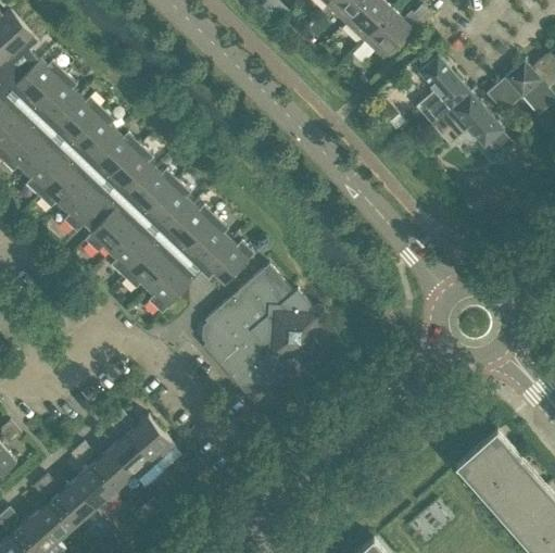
[(264,0),(261,4),(267,11),(273,4),(268,0),(264,0)]
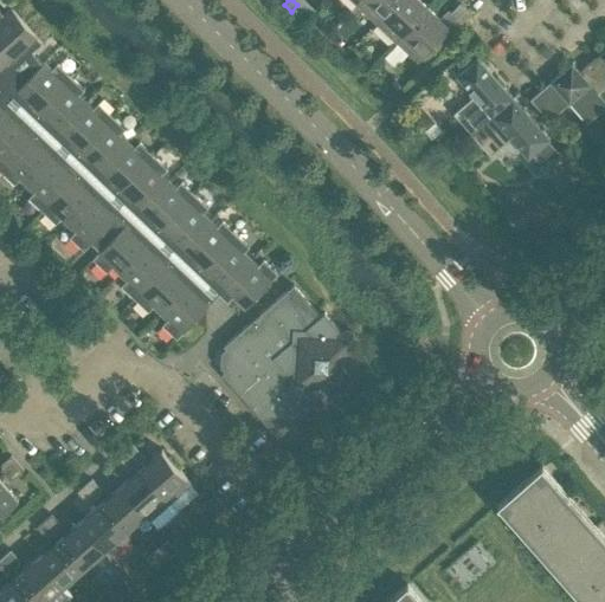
[(375,25),(399,0),(362,0),(356,7),(375,25)]
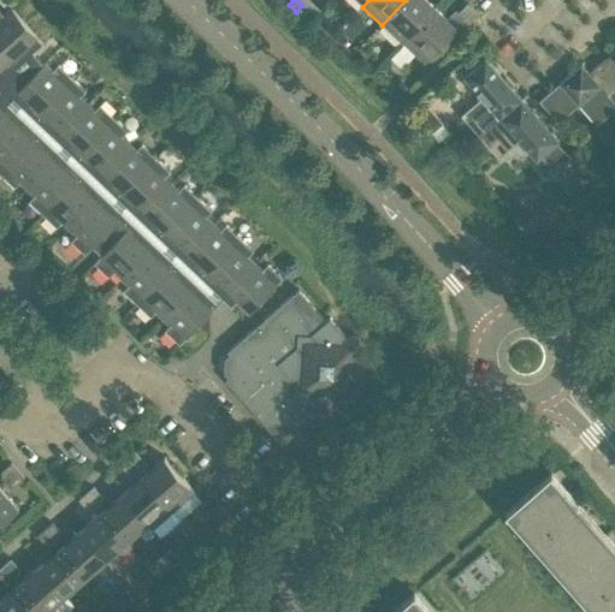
[(436,11),(425,0),(406,0),(382,25),(383,27),(402,45),(436,11)]
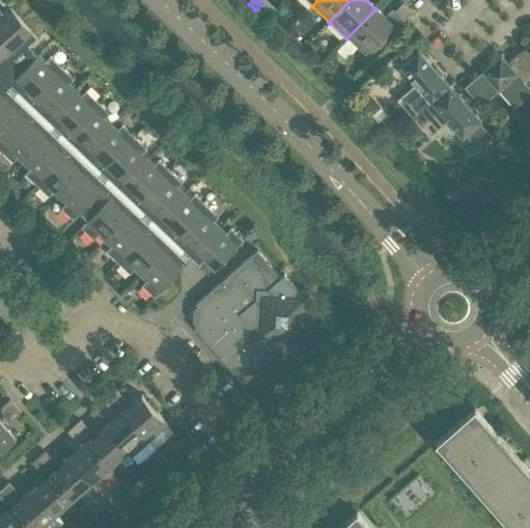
[(364,56),(408,10),(402,4),(388,20),(375,9),(346,38),(364,56)]
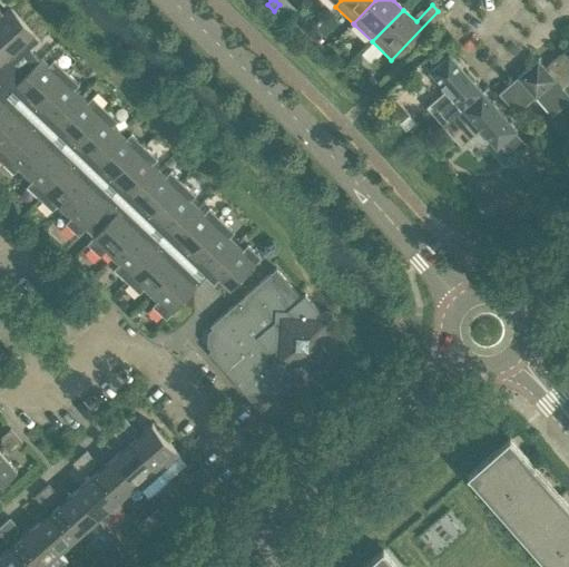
[(39,44),(10,10),(2,17),(0,13),(0,40),(13,56),(25,47),(29,52),(38,45),(39,44)]
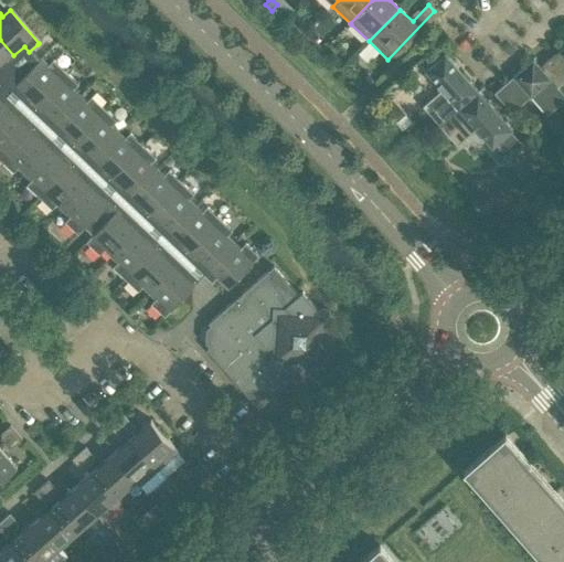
[(0,76),(7,72),(2,66),(13,55),(0,40),(0,76)]
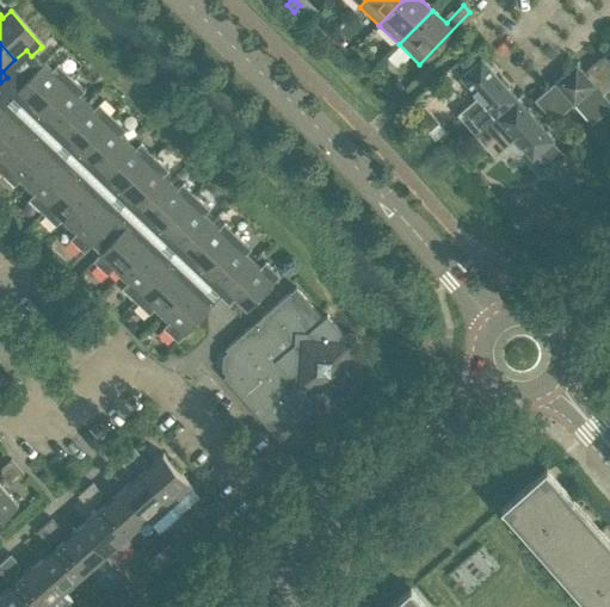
[(609,50),(584,74),(603,95),(609,88),(609,50)]
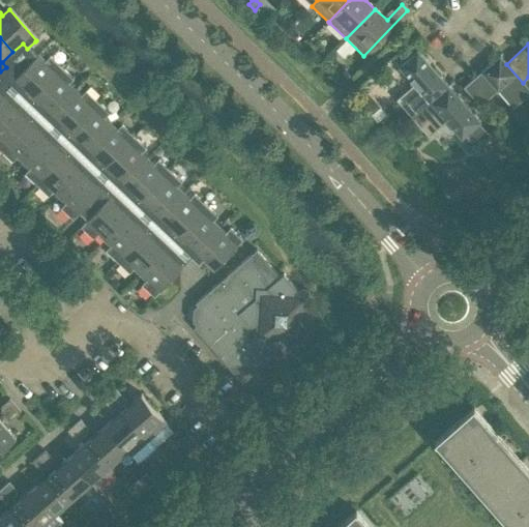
[(412,120),(449,89),(417,52),(399,68),(414,86),(395,101),(412,120)]
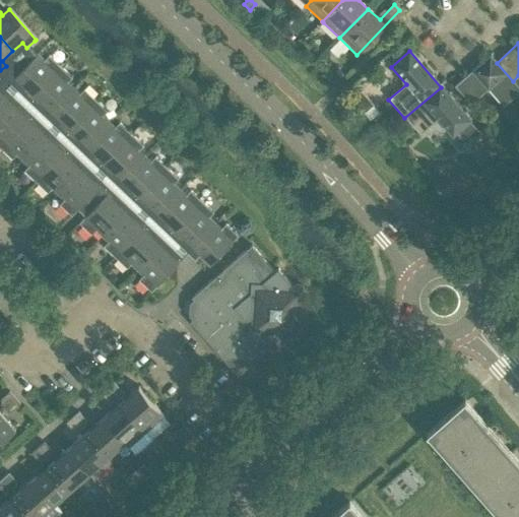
[(44,62),(37,56),(9,85),(9,86),(10,85),(17,92),(22,87),(31,98),(60,68),(48,57),(44,62)]
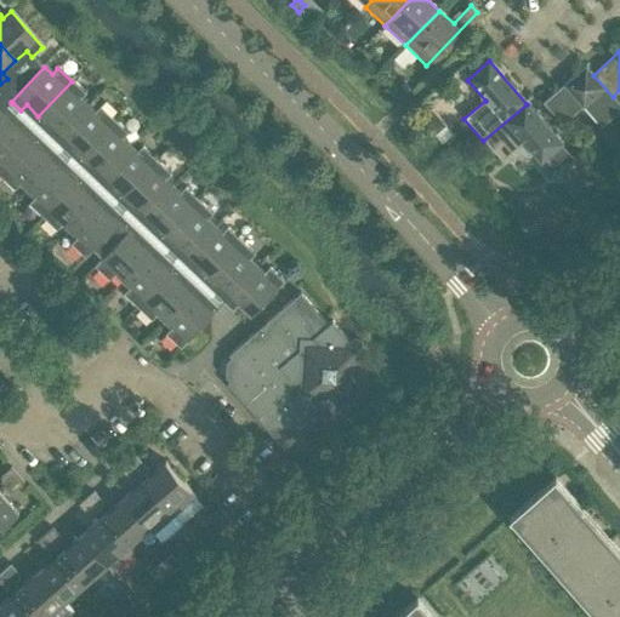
[(619,104),(613,97),(593,75),(585,67),(542,104),(562,126),(582,108),(602,129),(614,118),(619,124),(619,123),(619,104)]
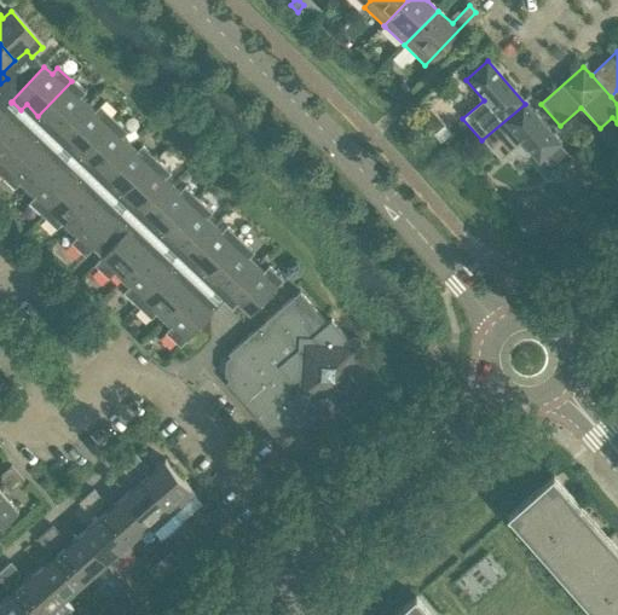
[(53,141),(87,108),(80,100),(86,94),(71,81),(38,116),(50,127),(45,133),(53,141)]
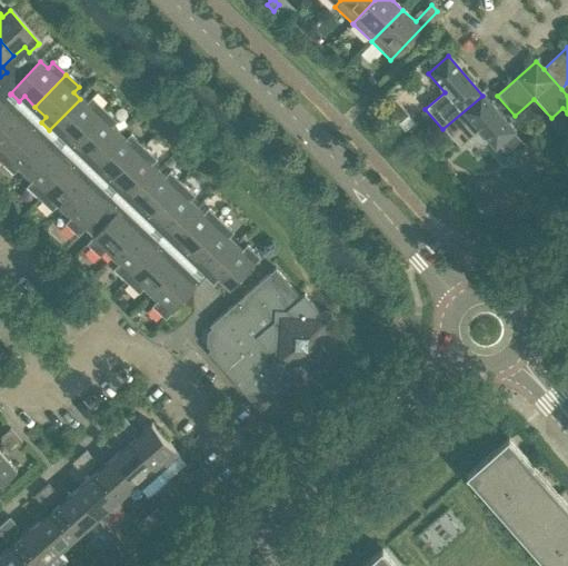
[(364,86),(370,95),(379,87),(371,79),(364,86)]
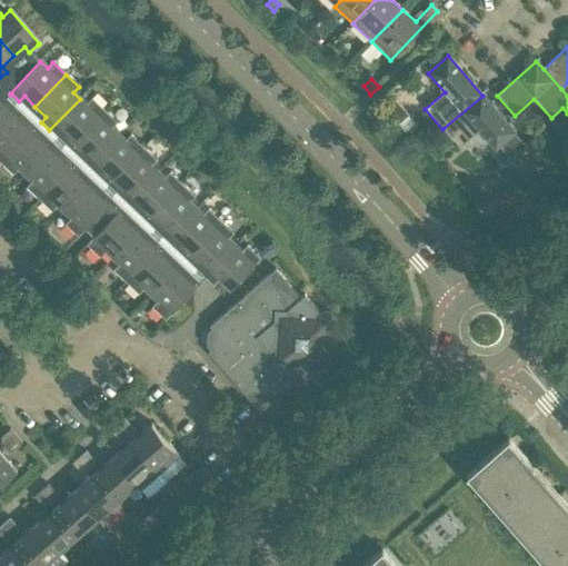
[(515,133),(482,96),(442,129),(459,148),(478,131),(495,151),(515,133)]
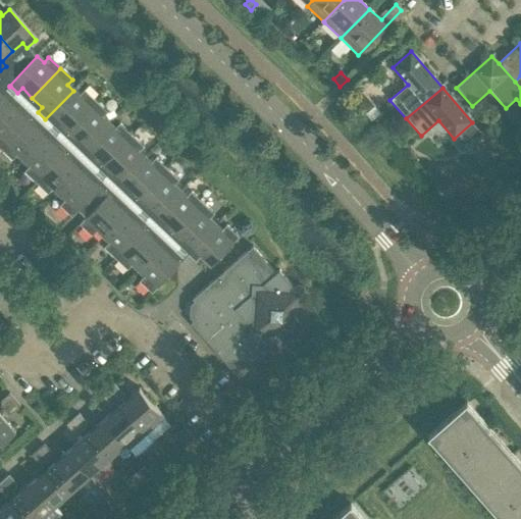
[(79,96),(73,91),(45,119),(53,127),(57,122),(67,132),(96,102),(84,91),(79,96)]
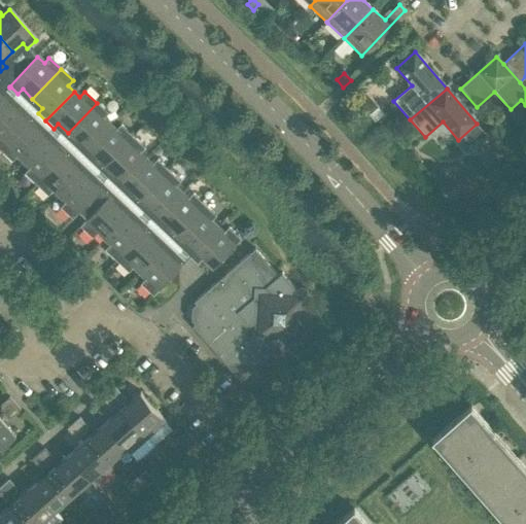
[(3,98),(0,95),(0,115),(15,100),(7,93),(3,98)]
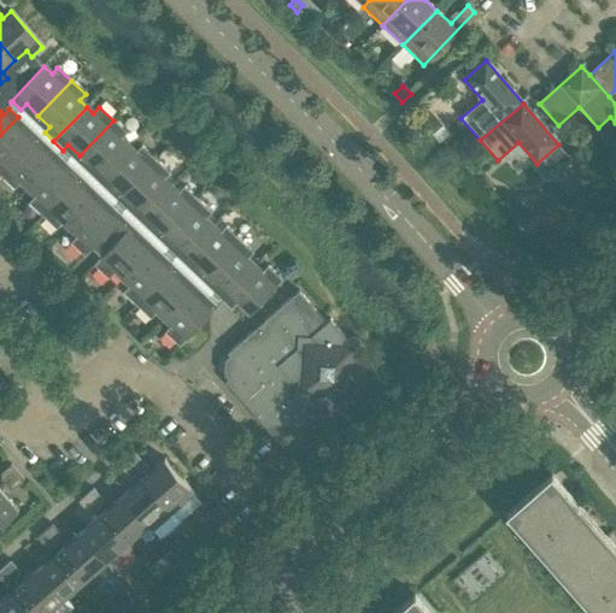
[(441,127),(428,111),(428,110),(418,118),(420,119),(433,135),(441,127)]
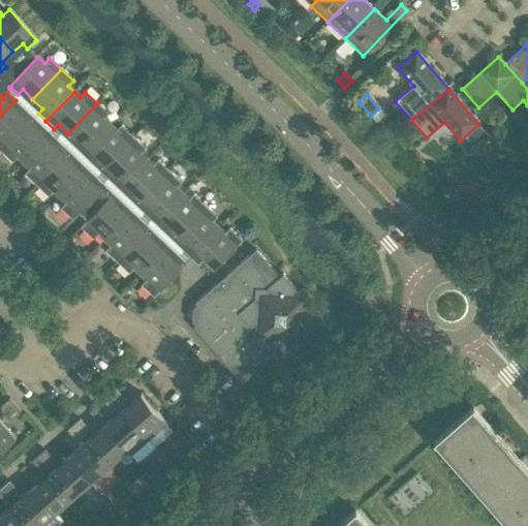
[(0,152),(28,123),(19,114),(23,109),(16,100),(0,116),(0,152)]
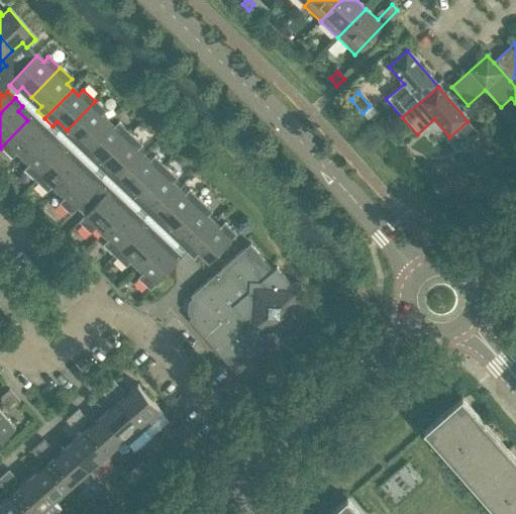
[(80,152),(108,123),(102,117),(106,112),(95,101),(67,130),(77,139),(72,144),(80,152)]
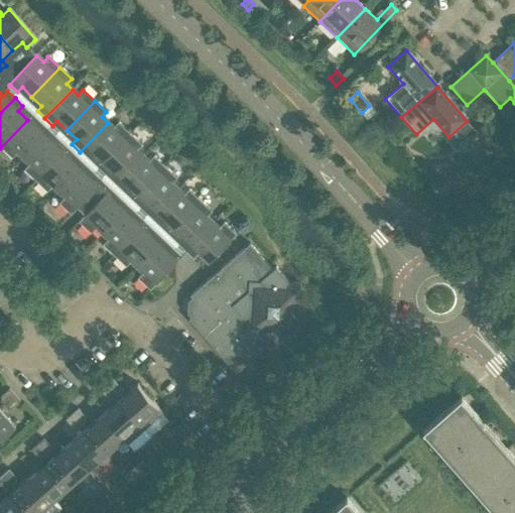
[(37,129),(27,120),(0,148),(12,160),(16,155),(22,160),(50,132),(42,124),(37,129)]
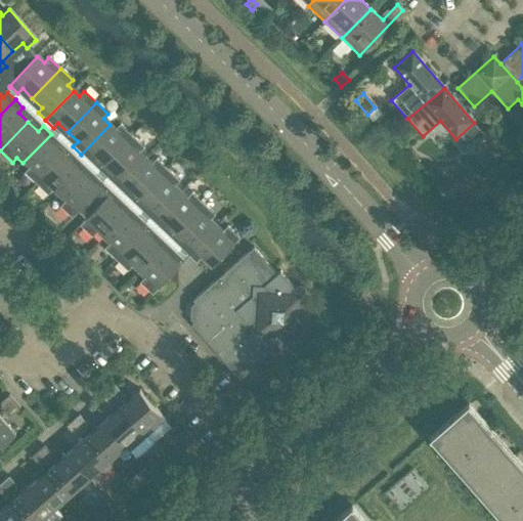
[(115,130),(110,125),(81,155),(89,162),(93,157),(103,166),(132,136),(120,125),(115,130)]
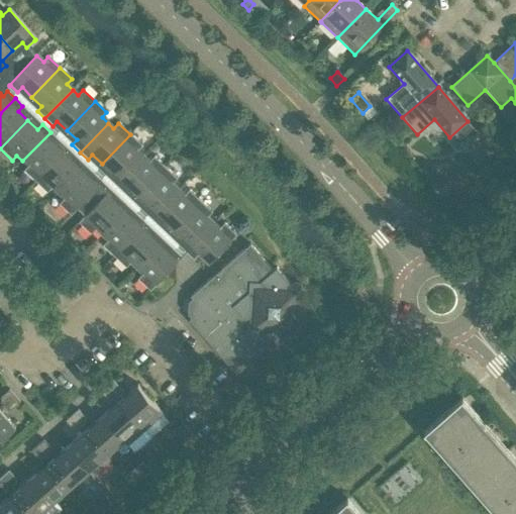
[(35,183),(63,153),(53,144),(58,139),(50,132),(22,161),(28,167),(23,172),(35,183)]
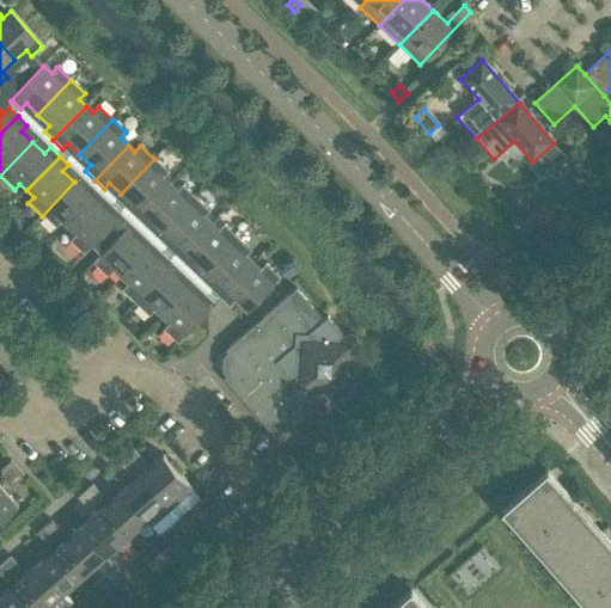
[(136,220),(169,185),(163,179),(167,173),(154,159),(121,194),(133,206),(128,212),(136,220)]
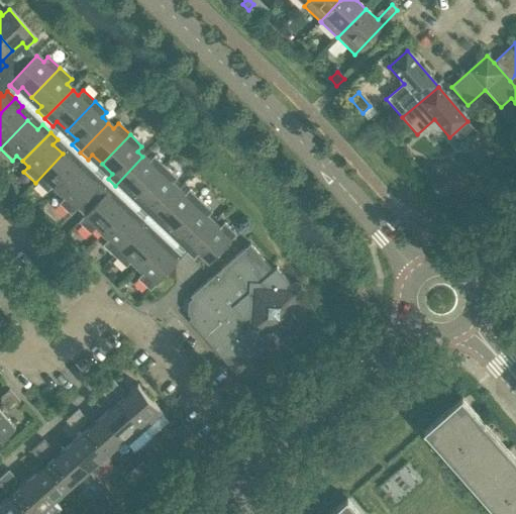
[(73,163),(63,153),(35,183),(46,194),(52,189),(58,194),(85,166),(78,158),(73,163)]
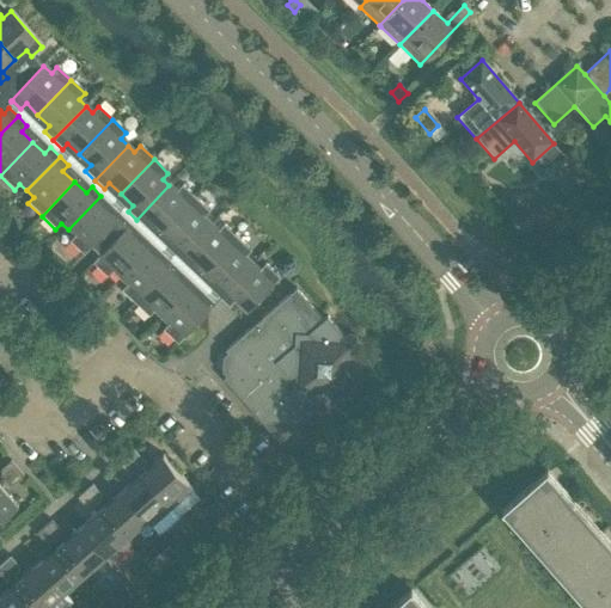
[(176,192),(169,185),(136,220),(146,228),(151,222),(163,234),(196,200),(182,186),(176,192)]
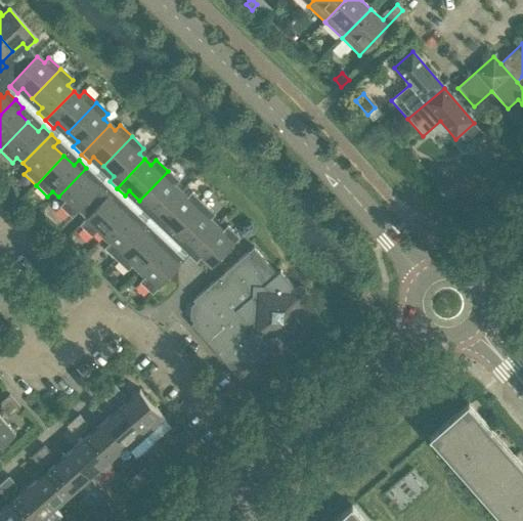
[(99,189),(89,180),(94,175),(86,168),(58,197),(64,203),(59,208),(72,220),(100,190),(99,189)]
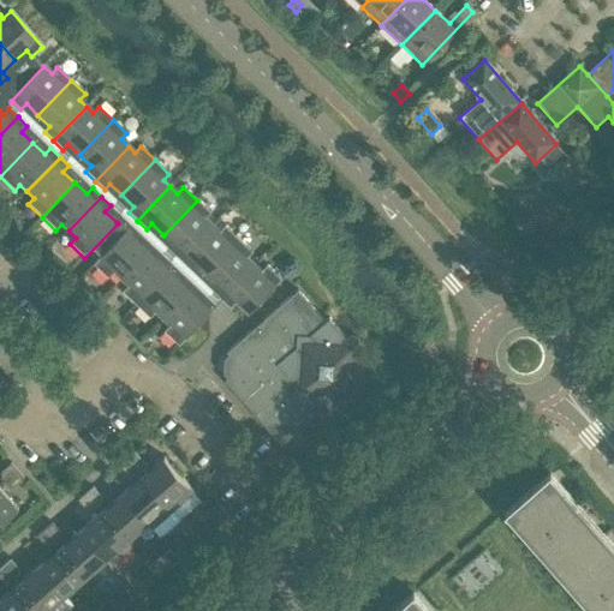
[(179,261),(212,226),(206,220),(210,214),(197,201),(164,235),(176,246),(170,252),(179,261)]
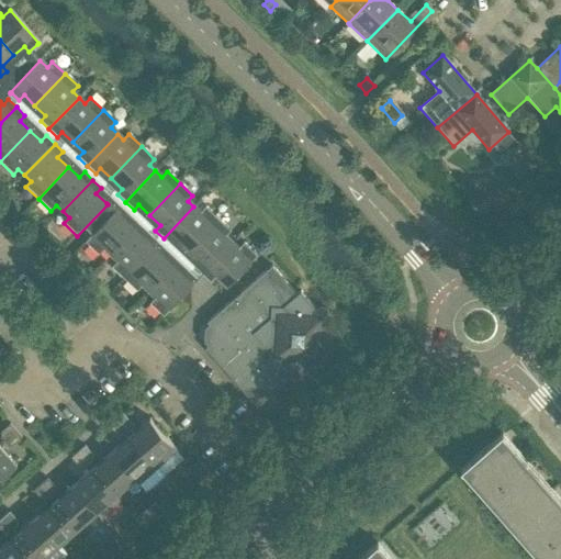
[(503,186),(491,197),(500,207),(512,196),(503,186)]
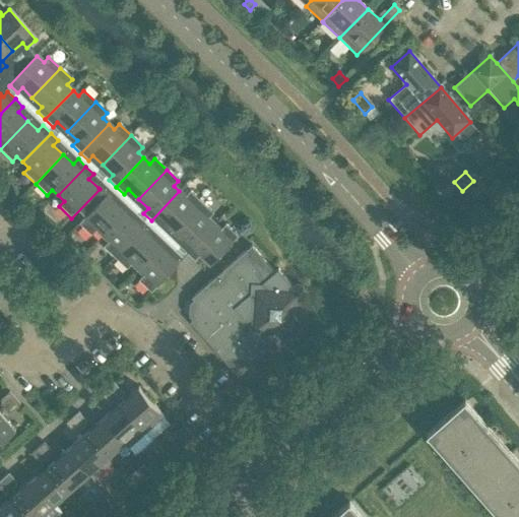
[(185,197),(179,191),(151,220),(158,228),(164,222),(174,233),(202,203),(190,192),(185,197)]
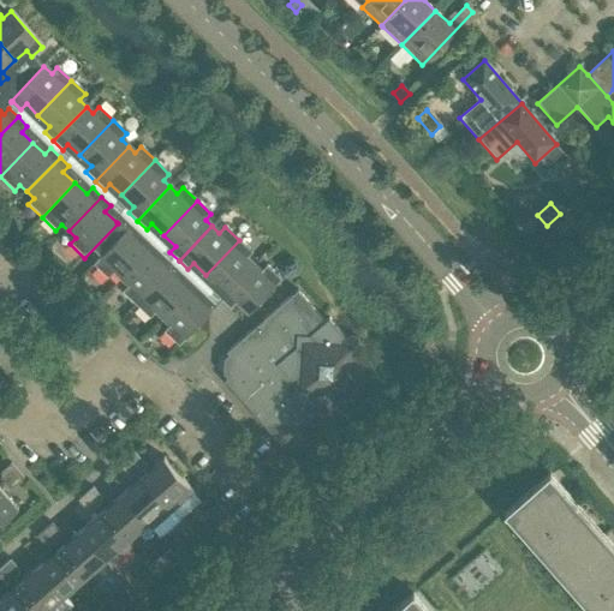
[(138,244),(127,232),(126,231),(93,267),(107,280),(113,274),(120,281),(153,246),(144,238),(138,244)]
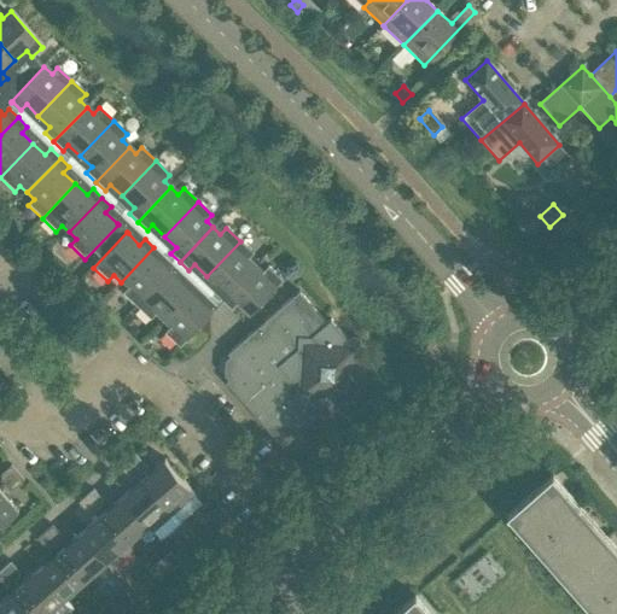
[(222,302),(255,268),(248,261),(254,255),(240,241),(207,276),(219,287),(213,293),(222,302)]
